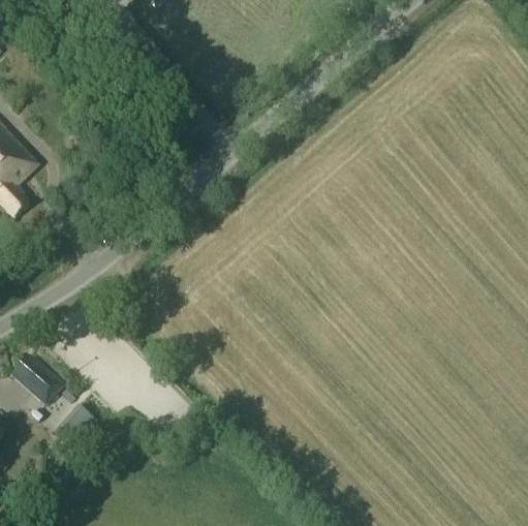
[(38,165),(0,125),(0,203),(16,220),(31,206),(23,198),(26,195),(17,186),(38,165)]
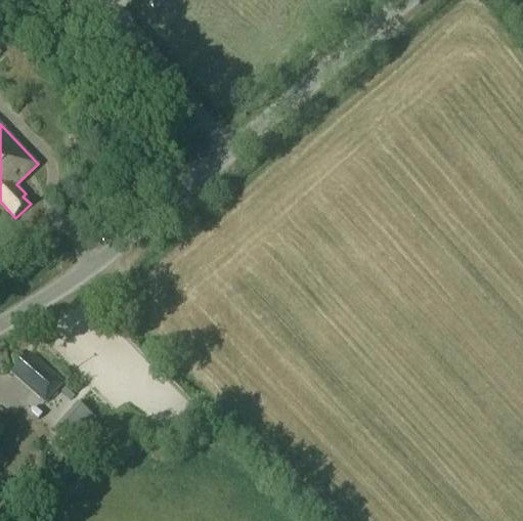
[(11,372),(46,402),(64,382),(30,351),(11,372)]
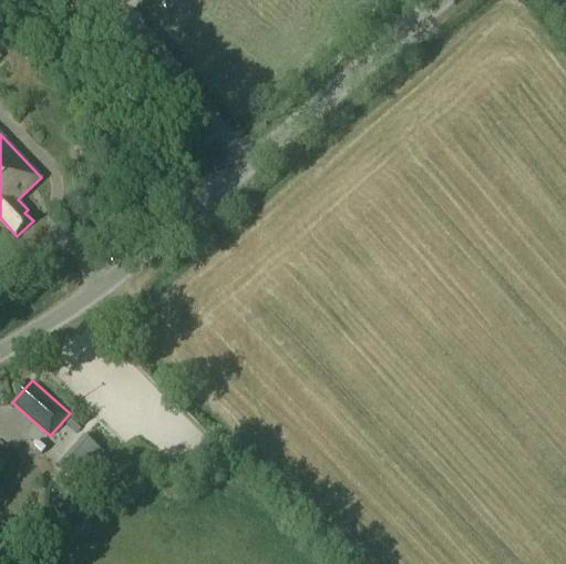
[(72,419),(68,424),(78,434),(83,429),(72,419)]
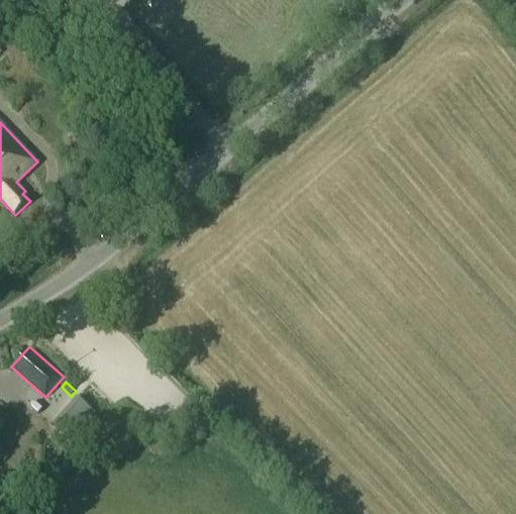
[(53,422),(72,439),(95,412),(76,395),(53,422)]
